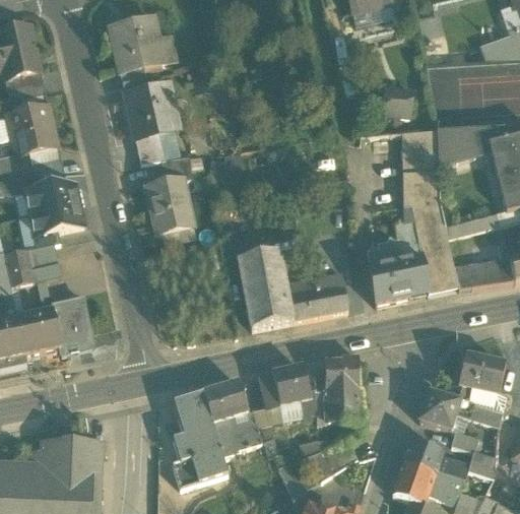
[(376,2),(352,7),(356,25),(394,16),(391,1),(376,4),(376,2)]
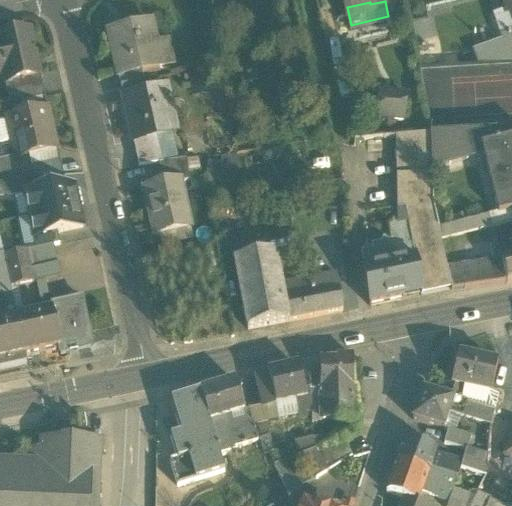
[(501,30),(511,26),(511,19),(507,3),(499,6),(494,8),(501,30)]
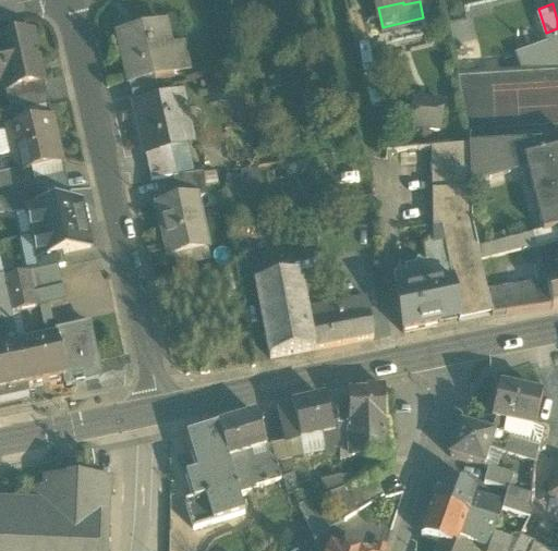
[(117,27),(128,74),(154,69),(174,63),(169,37),(165,16),(117,27)]
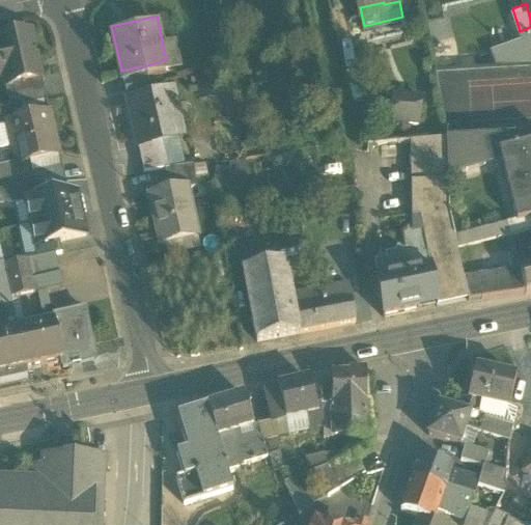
[(5,76),(5,79),(36,72),(32,53),(37,52),(30,24),(0,31),(0,70),(3,70),(5,76)]
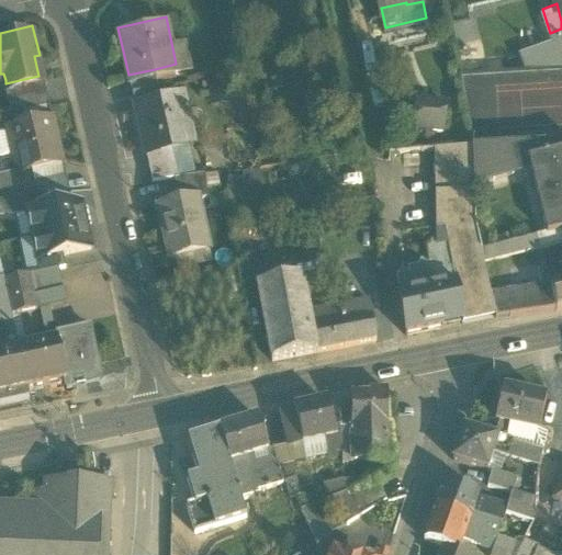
[(554,46),(561,43),(561,29),(550,33),(551,35),(554,46)]
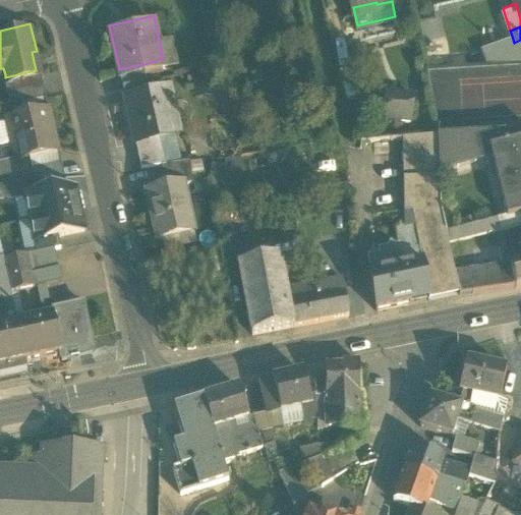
[(158,35),(163,59),(178,56),(173,32),(158,35)]
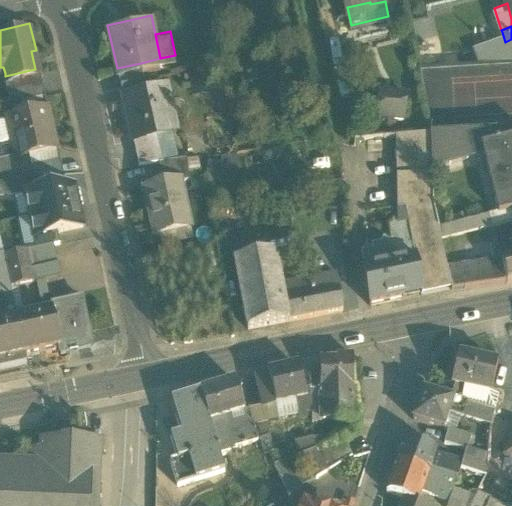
[(477,58),(511,55),(511,39),(505,42),(502,32),(471,43),(477,58)]
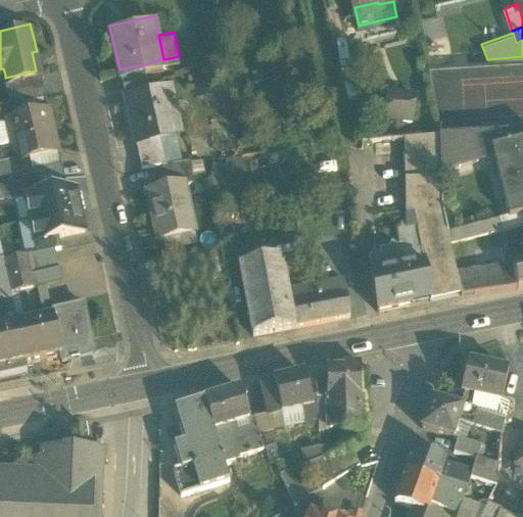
[(41,69),(37,51),(32,52),(36,71),(41,69)]
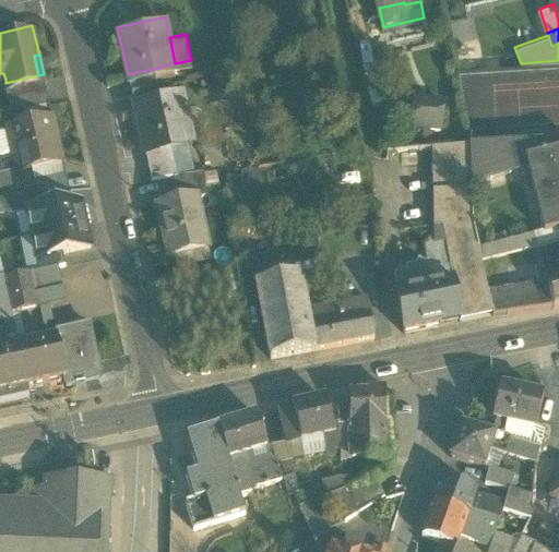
[(128,74),(131,87),(139,86),(156,82),(154,69),(128,74)]
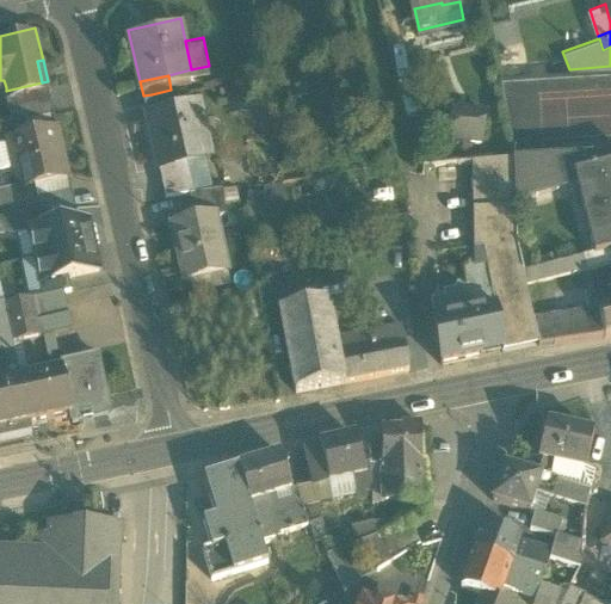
[(5,88),(12,117),(54,108),(48,81),(42,82),(6,91),(6,87),(5,88)]
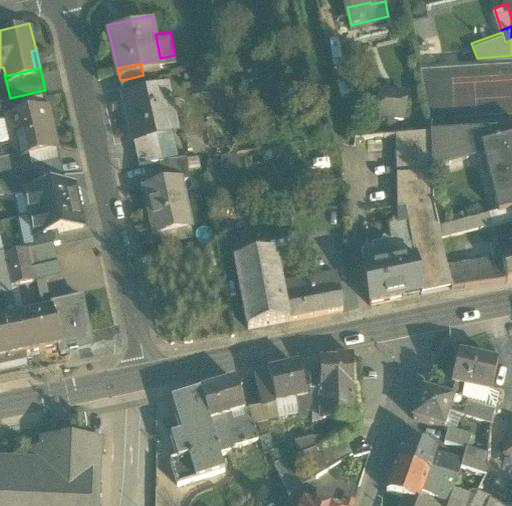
[(127,79),(129,89),(148,86),(145,75),(143,75),(127,79)]
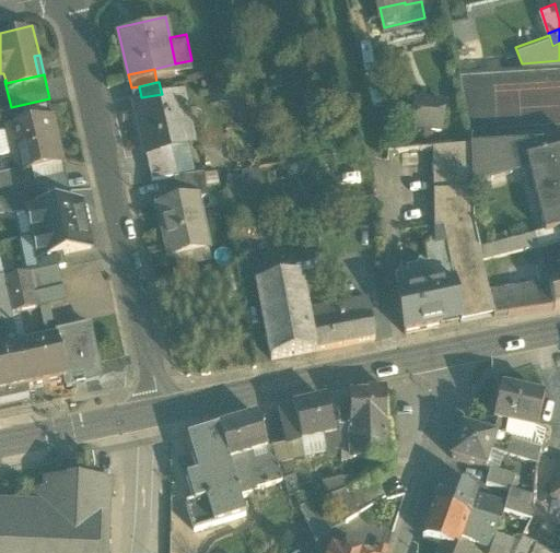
[(133,99),(141,97),(139,86),(131,87),(133,99)]
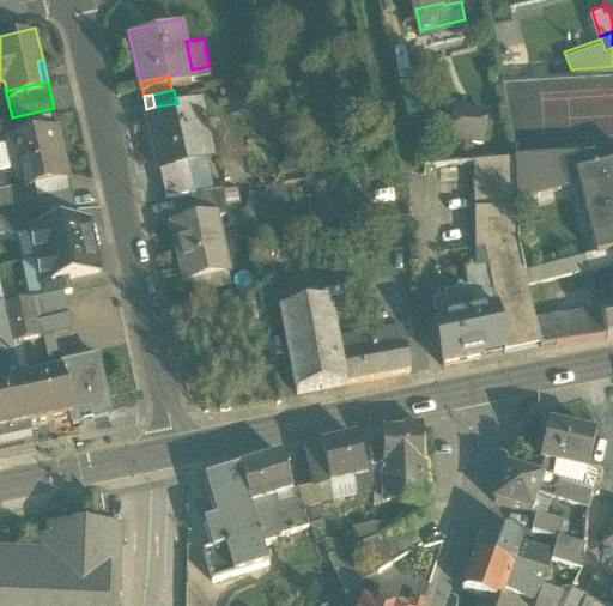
[(199,98),(177,103),(155,107),(146,109),(158,161),(187,155),(206,150),(210,149),(199,98)]
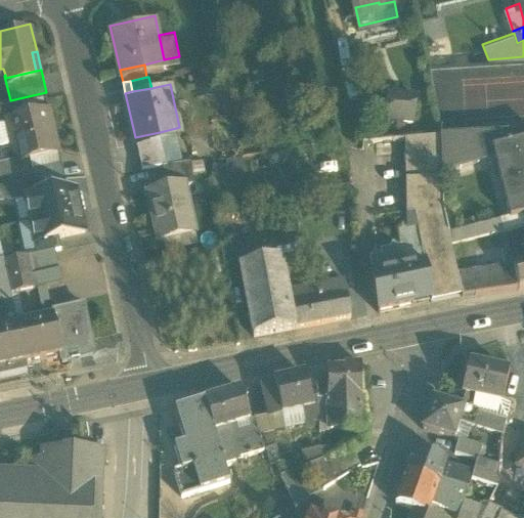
[(386,115),(412,118),(416,91),(389,88),(386,115)]
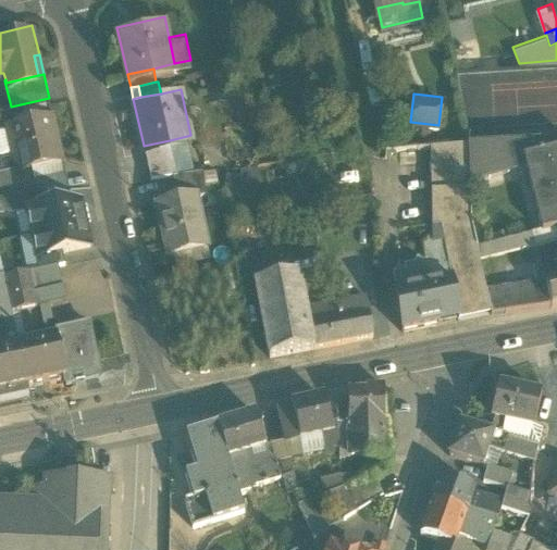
[(16,163),(16,165),(33,161),(61,154),(51,111),(7,122),(7,123),(13,148),(13,151),(16,163)]
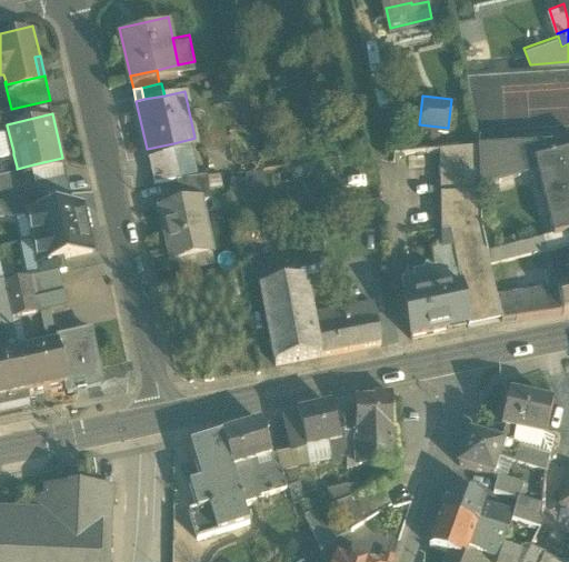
[(0,153),(13,151),(7,126),(0,127),(0,153)]
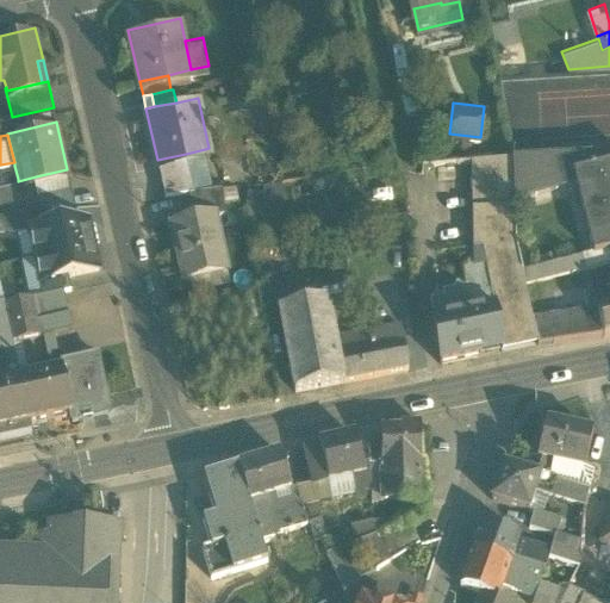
[(205,149),(186,154),(193,187),(212,185),(205,149)]
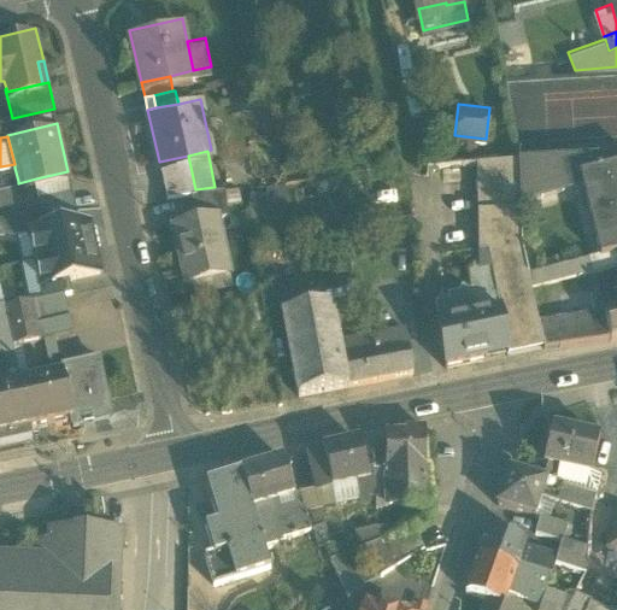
[(519,197),(581,182),(579,171),(600,166),(598,152),(518,156),(519,197)]
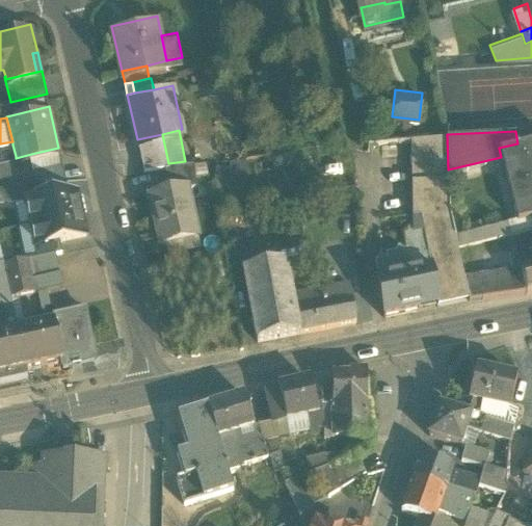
[(143,166),(165,163),(168,163),(162,134),(137,139),(143,166)]
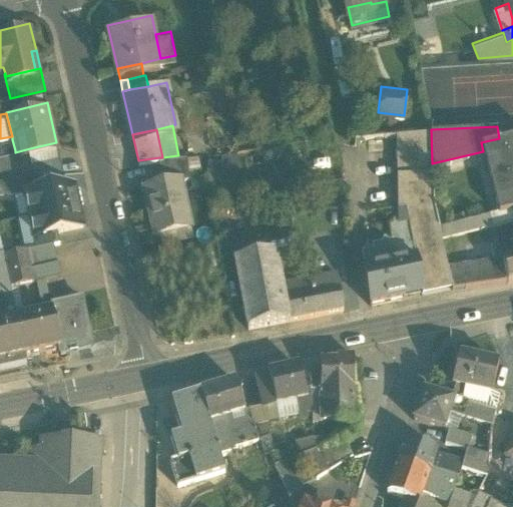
[(397,170),(432,170),(432,163),(431,129),(397,132),(397,170)]
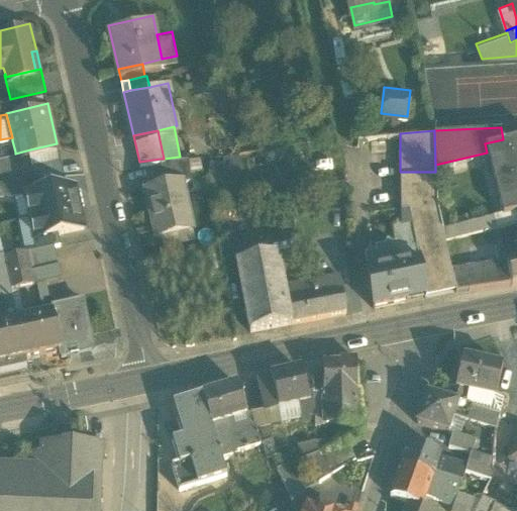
[(516,135),(503,139),(485,143),(487,152),(498,199),(516,194),(516,195),(516,135)]
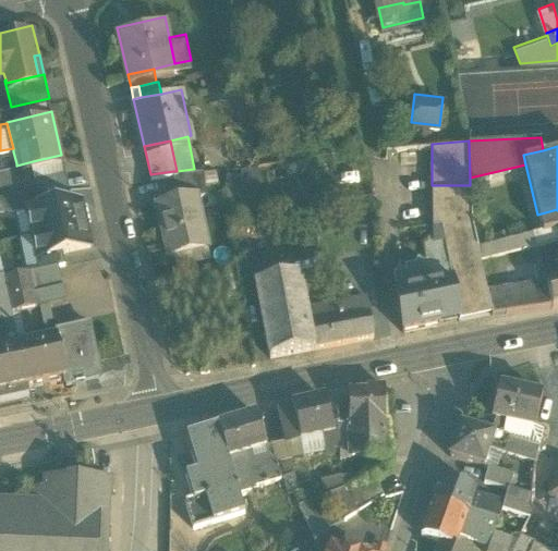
[(16,163),(13,151),(0,154),(0,156),(2,167),(16,163)]
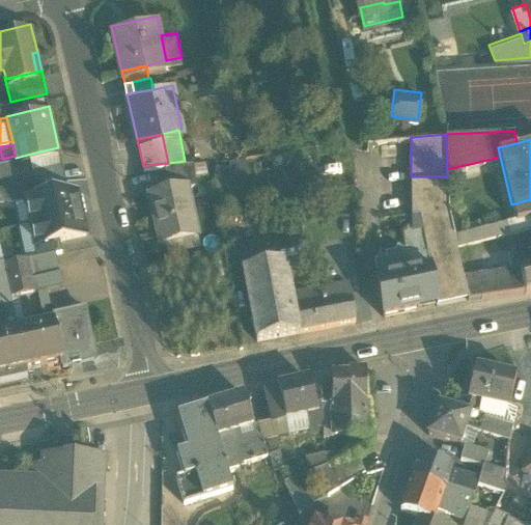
[(40,180),(65,176),(58,147),(31,154),(36,178),(38,178),(38,180),(40,180)]
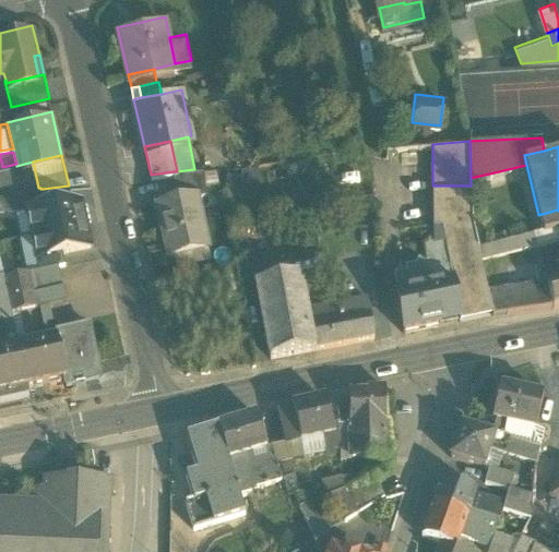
[(0,189),(1,194),(40,189),(40,188),(38,188),(33,162),(16,166),(16,164),(2,167),(0,167),(0,189)]
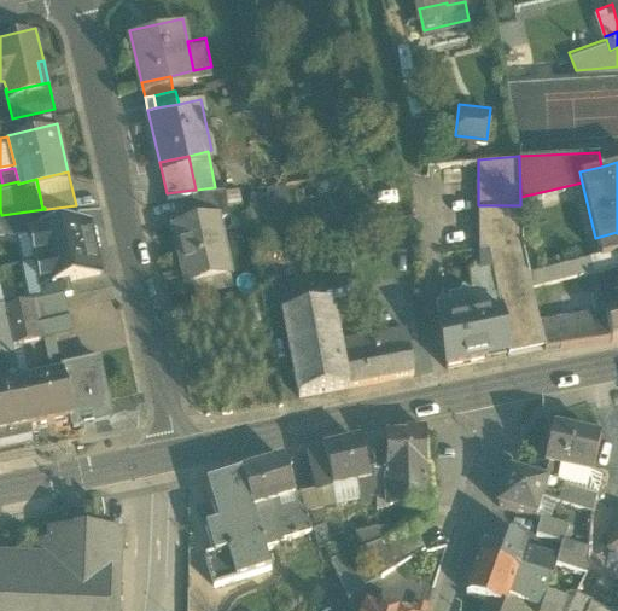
[(238,184),(225,186),(231,210),(244,208),(238,184)]
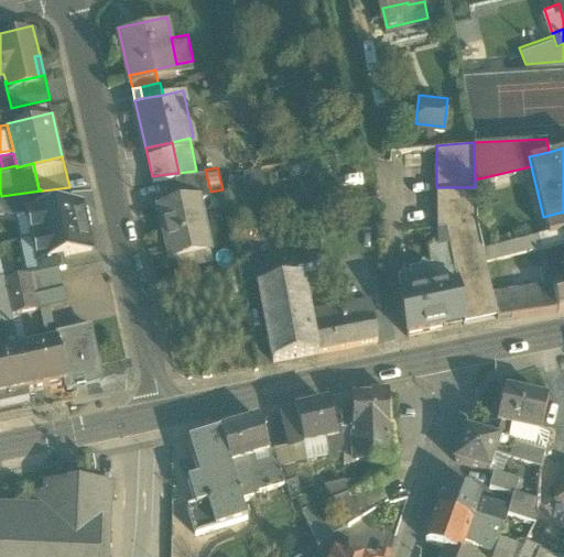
[(247,172),(229,168),(226,192),(243,195),(247,172)]
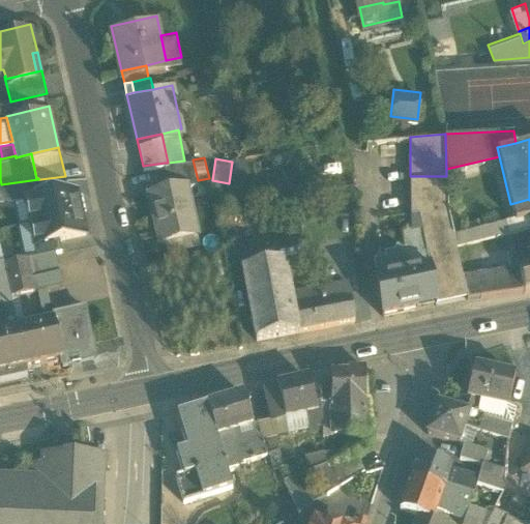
[(184,161),(168,163),(165,163),(170,185),(185,182),(186,183),(198,180),(193,159),(184,161)]
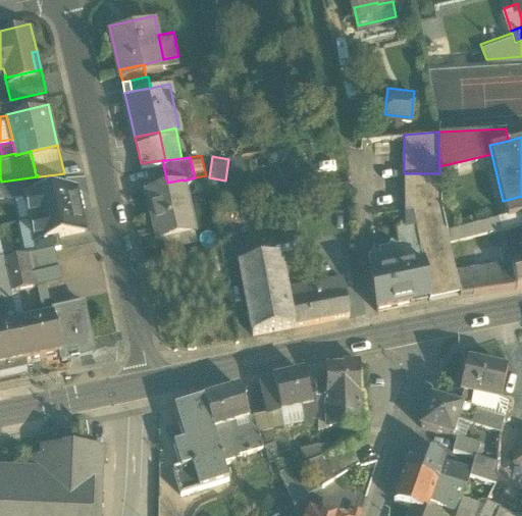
[(449,239),(521,220),(521,209),(506,213),(446,227),(441,209),(439,209),(439,173),(404,173),(404,208),(412,208),(414,220),(394,224),(398,246),(419,242),(428,287),(458,280),(455,268),(449,239)]
